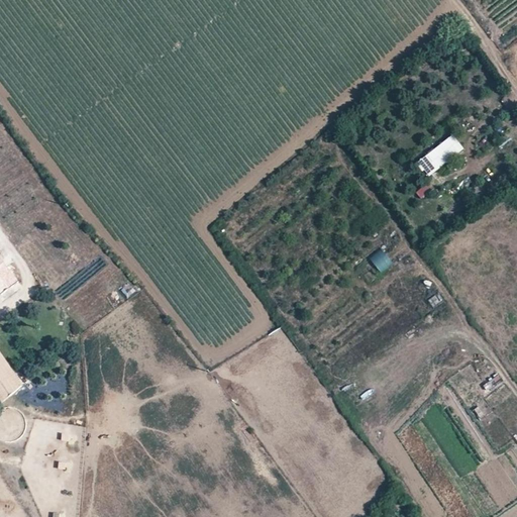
[(428,177),(463,148),(451,134),(416,162),(428,177)]
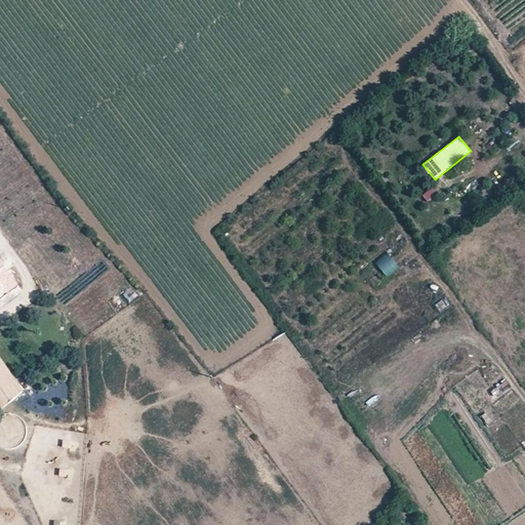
[(428,202),(439,193),(433,186),(421,196),(428,202)]
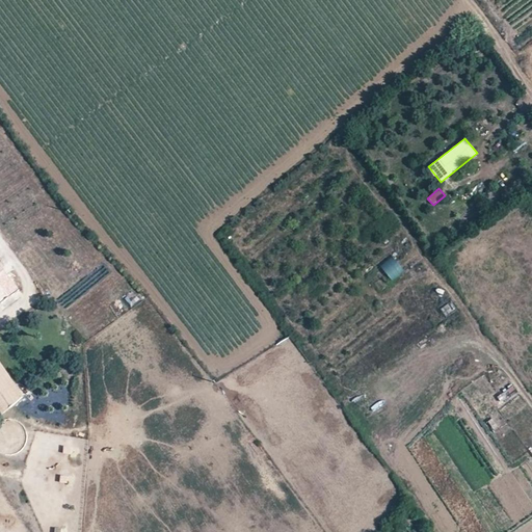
[(392,256),(368,274),(379,290),(403,271),(392,256)]
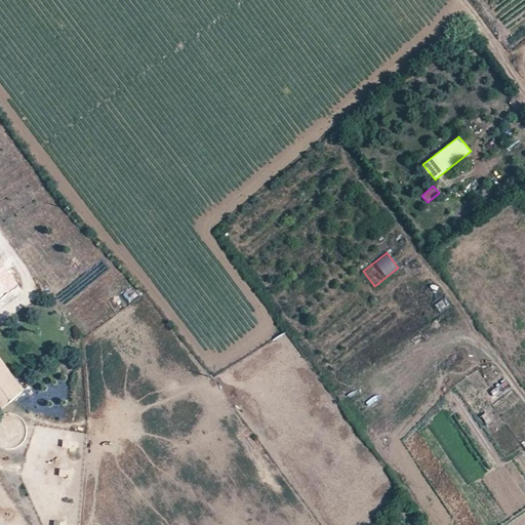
[(0,260),(0,282),(10,274),(0,260)]
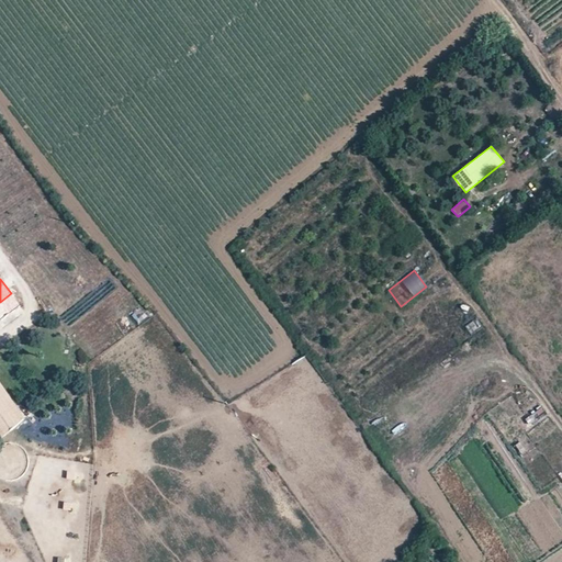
[(465,326),(471,334),(482,326),(476,318),(465,326)]
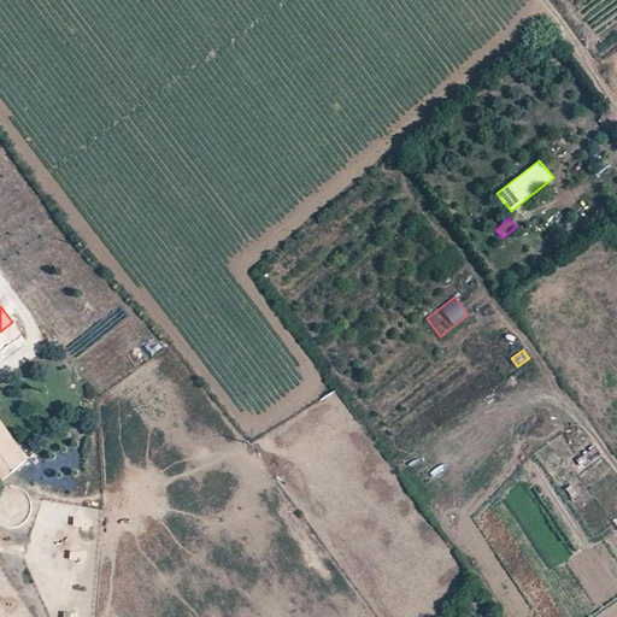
[(0,480),(30,460),(0,415),(0,480)]
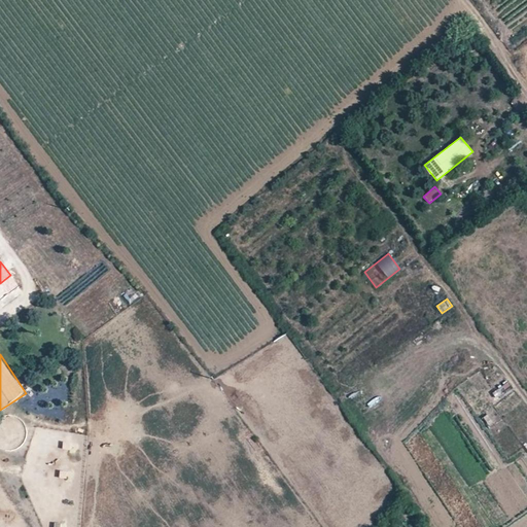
[(367,422),(375,412),(371,409),(363,418),(367,422)]
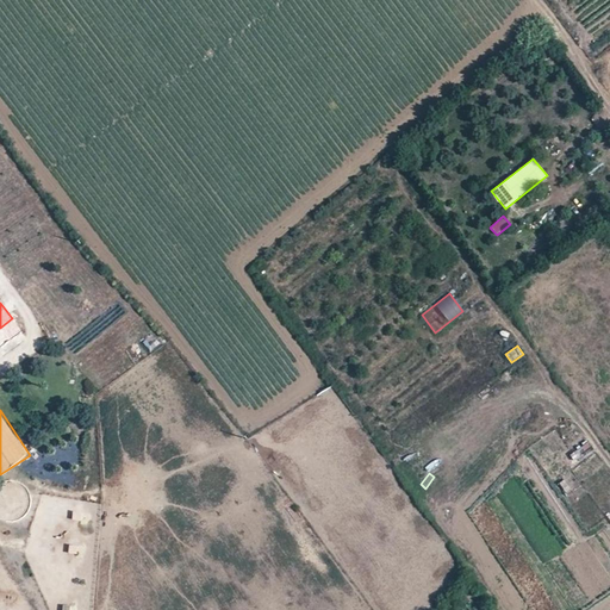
All buildings are outlined.
